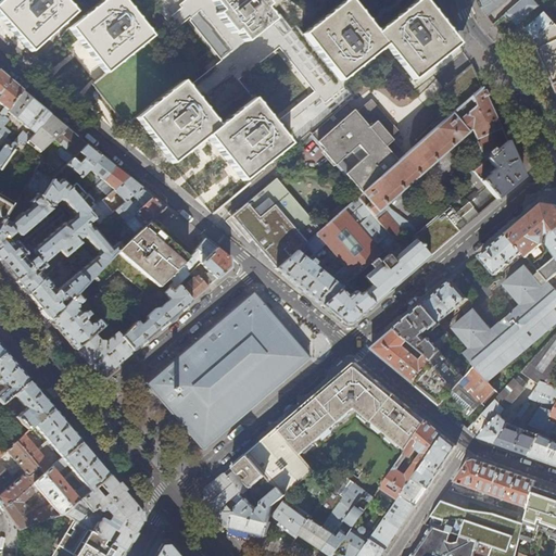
[(11,30),(30,52),(75,12),(64,0),(0,0),(0,17),(4,23),(11,30)]
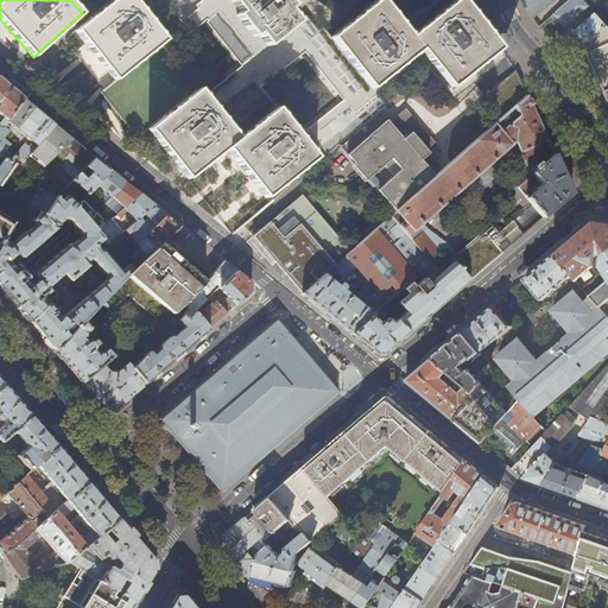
[(114,0),(76,31),(115,80),(165,39),(133,0),(114,0)]
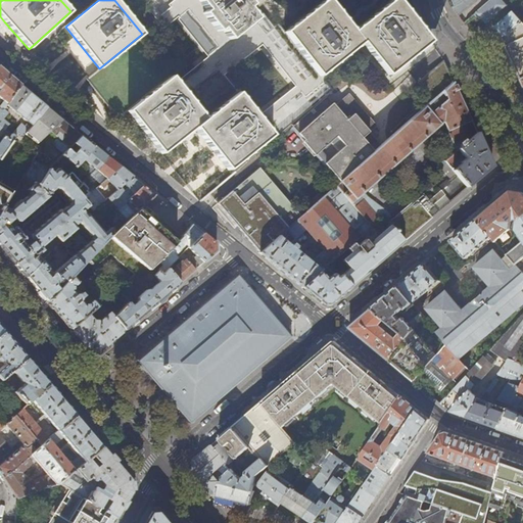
[(208,56),(177,83),(172,77),(128,111),(161,153),(194,128),(228,170),(272,136),(275,140),(291,126),(327,97),(332,92),(320,77),(363,42),(389,74),(430,41),(422,31),(397,0),(392,0),(354,31),(339,13),(329,0),(326,0),(285,34),(277,24),(273,27),(262,13),(254,18),(246,8),(250,5),(246,0),(172,0),(169,3),(164,0),(159,0),(159,1),(162,6),(152,14),(158,20),(163,28),(177,17),(208,56)]
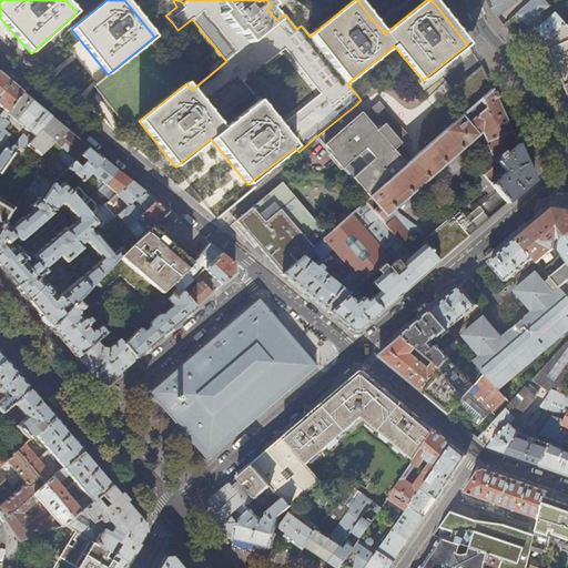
[(488,0),(494,11),(499,18),(519,0),(488,0)]
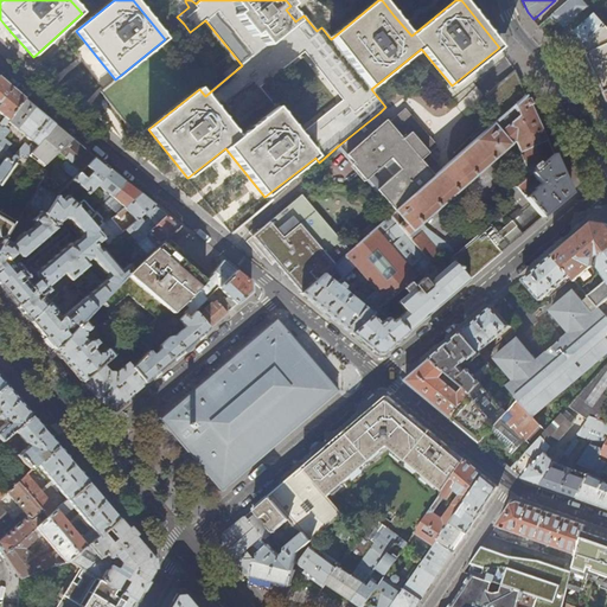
[(570,0),(554,16),(564,29),(577,18),(589,7),(582,0),(570,0)]
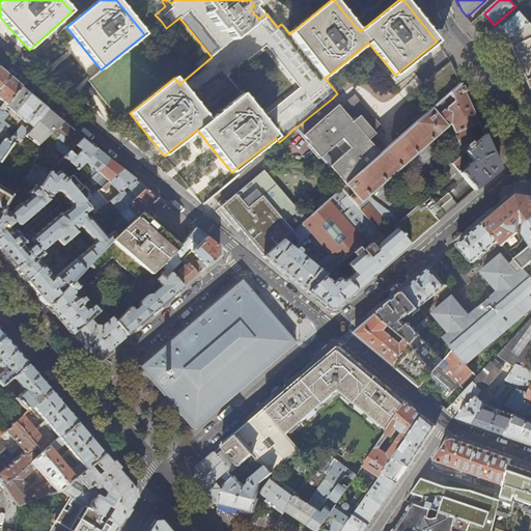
[(505,31),(509,40),(530,23),(521,12),(503,27),(505,31)]
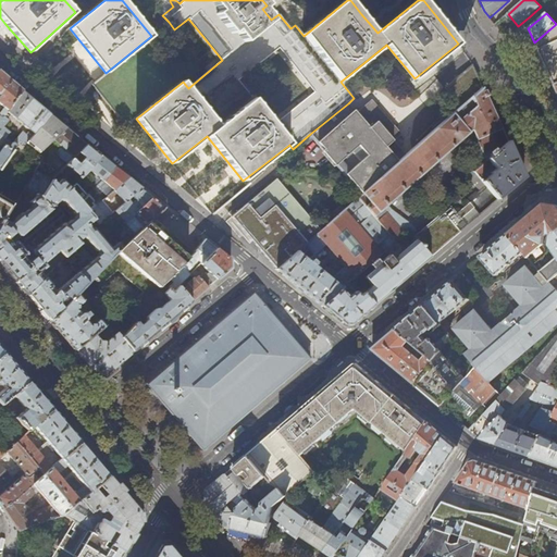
[(106,73),(96,81),(91,84),(125,126),(130,123),(136,119),(183,82),(188,88),(222,60),(188,19),(174,29),(169,22),(151,36),(106,73)]
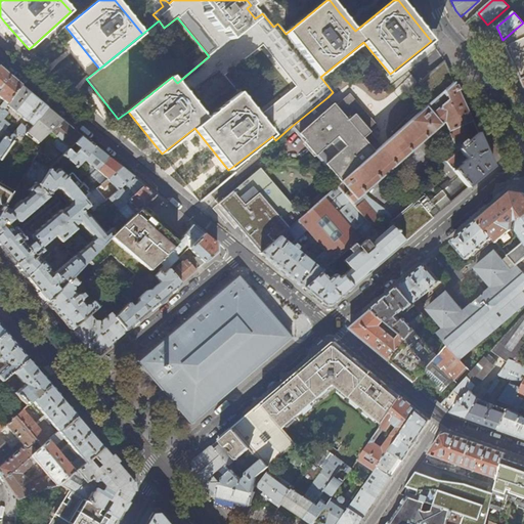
[(469,27),(473,31),(477,28),(470,19),(467,23),(469,27)]
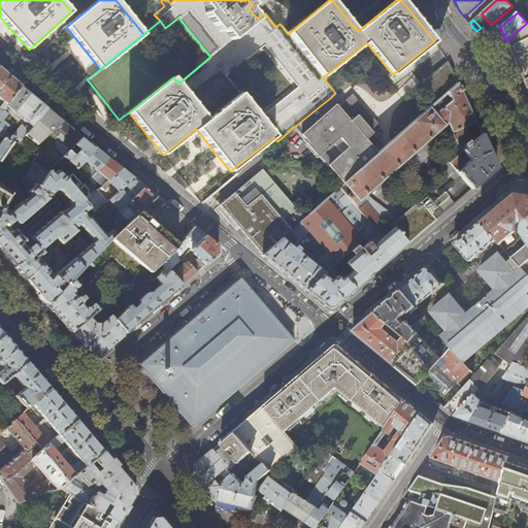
[(527,24),(527,23),(506,40),(508,43),(527,86),(527,24)]
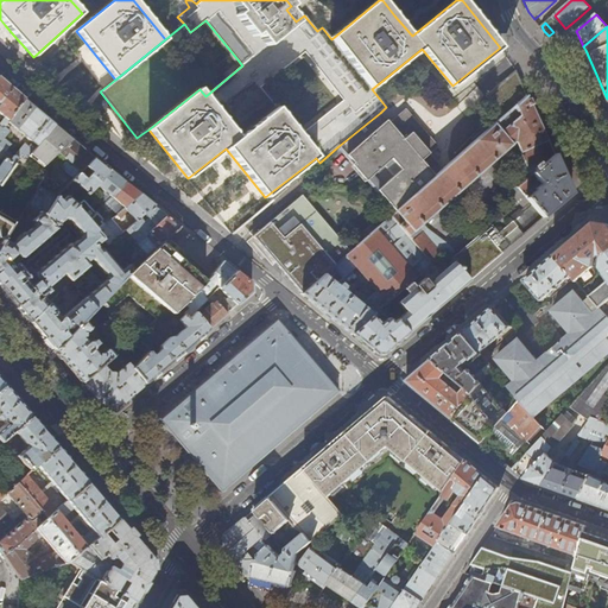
[(504,116),(527,96),(521,83),(515,70),(485,96),(504,116)]
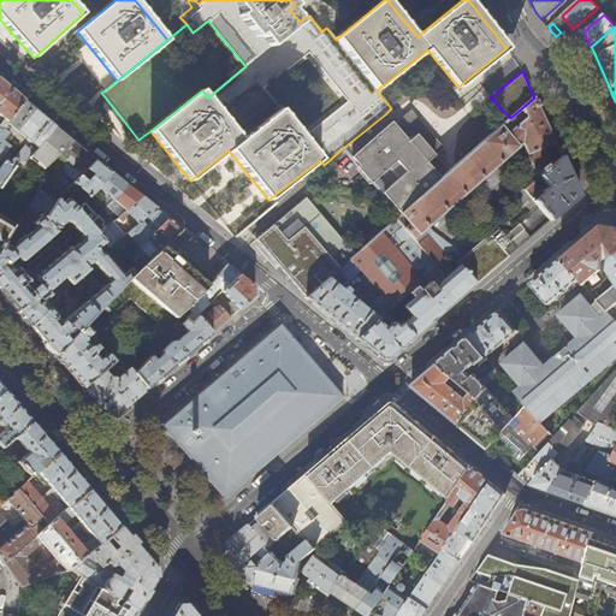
[(15,93),(0,80),(0,114),(5,119),(0,125),(0,136),(5,129),(9,124),(10,123),(25,101),(15,93)]
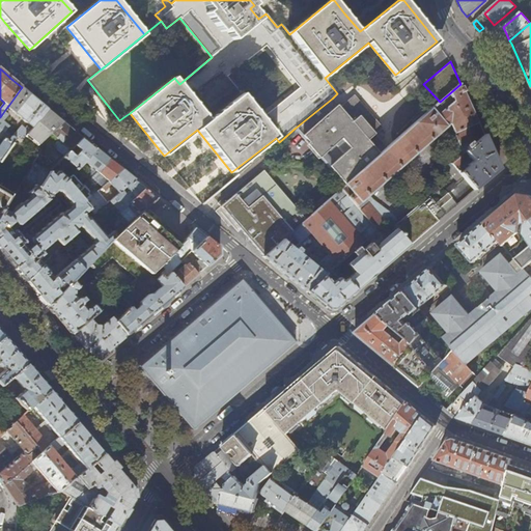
[(469,103),(460,84),(440,102),(387,148),(346,184),(354,192),(348,197),(378,229),(386,222),(366,198),(369,195),(451,123),(465,152),(466,151),(484,135),(480,127),(469,103)]
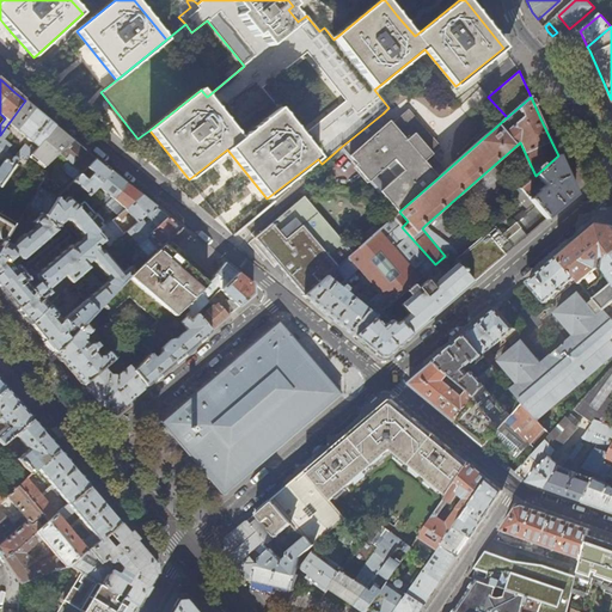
[(40,112),(25,101),(10,122),(8,123),(34,144),(30,148),(25,145),(14,158),(13,158),(11,161),(6,159),(0,166),(0,185),(1,187),(23,155),(26,159),(30,155),(37,147),(55,126),(40,112)]
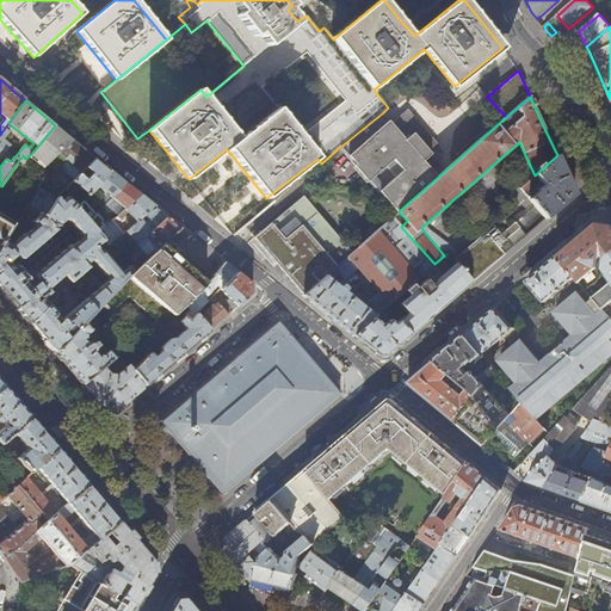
[(390,124),(382,113),(340,147),(397,213),(399,211),(445,171),(431,154),(439,147),(407,110),(390,124)]
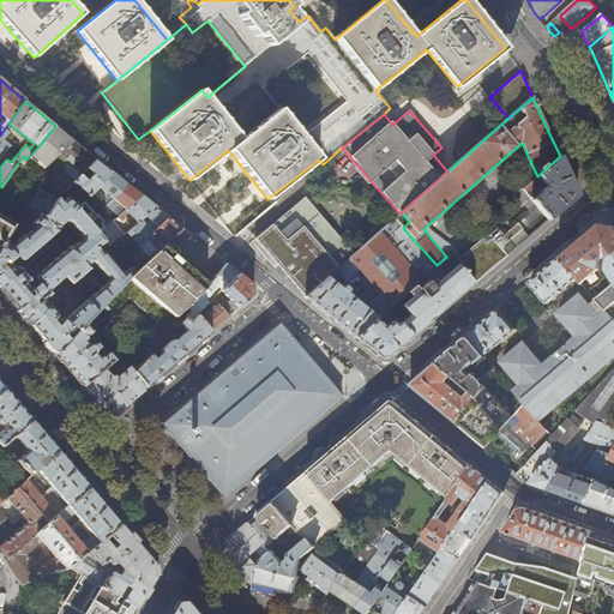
[(59,155),(73,142),(65,134),(60,130),(55,126),(37,148),(30,156),(44,170),(44,169),(44,168),(59,155)]
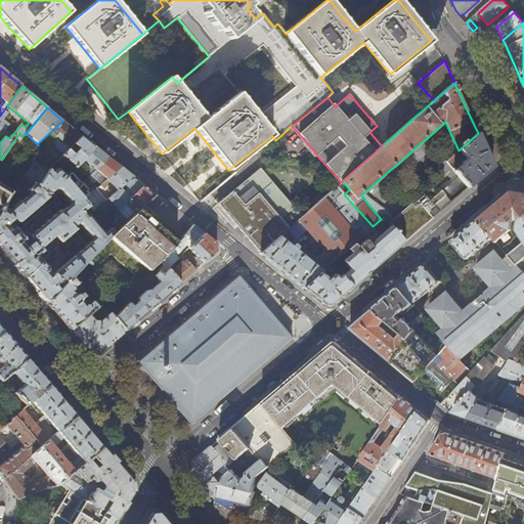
[(8,114),(4,110),(0,116),(0,136),(0,137),(9,125),(6,122),(6,121),(4,119),(8,114)]
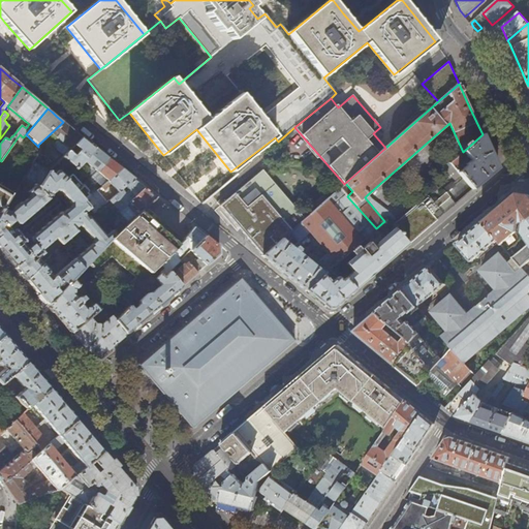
[(62,158),(83,137),(79,134),(67,125),(63,122),(51,133),(67,146),(51,163),(54,166),(62,158)]
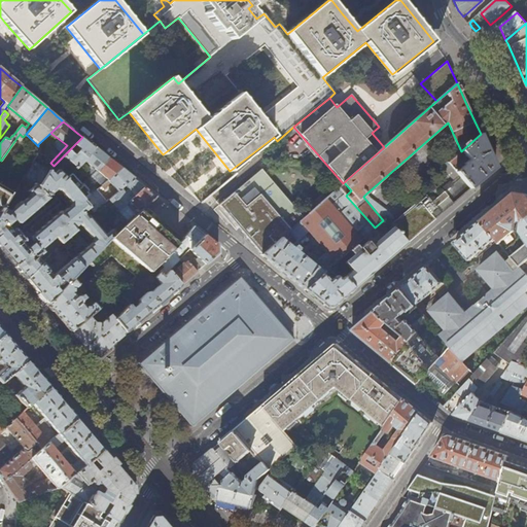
[(496,167),(481,134),(462,150),(469,159),(464,163),(465,165),(457,172),(470,188),(482,179),(496,167)]
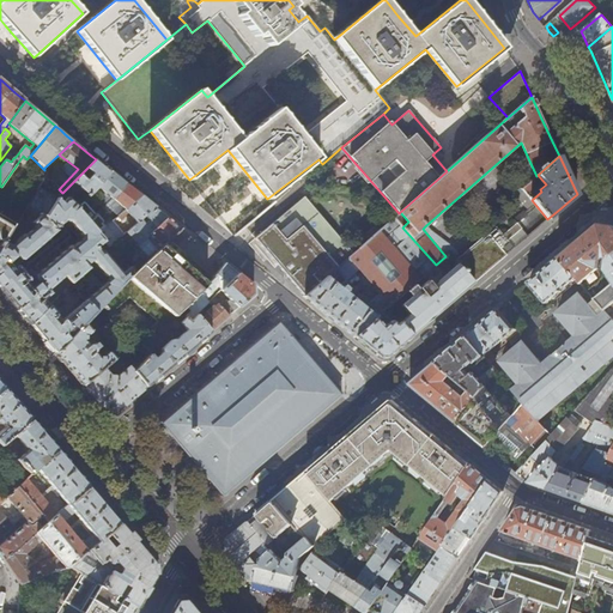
[(108,169),(96,159),(72,183),(73,184),(74,184),(87,194),(86,195),(89,196),(98,187),(110,171),(108,169)]
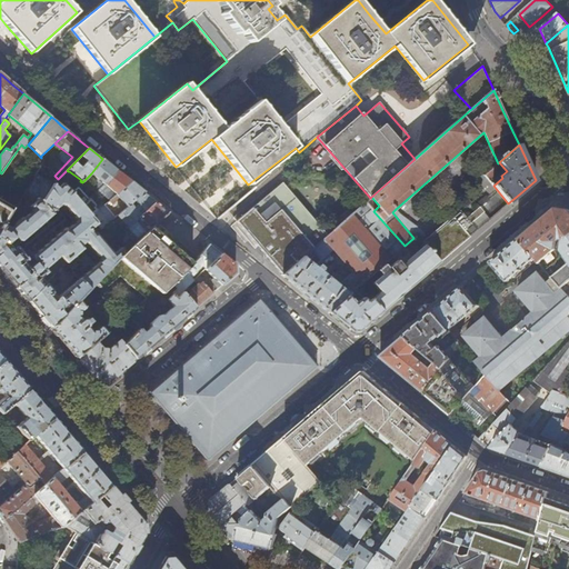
[(107,163),(102,159),(91,173),(102,182),(98,187),(99,189),(105,185),(117,171),(107,163)]
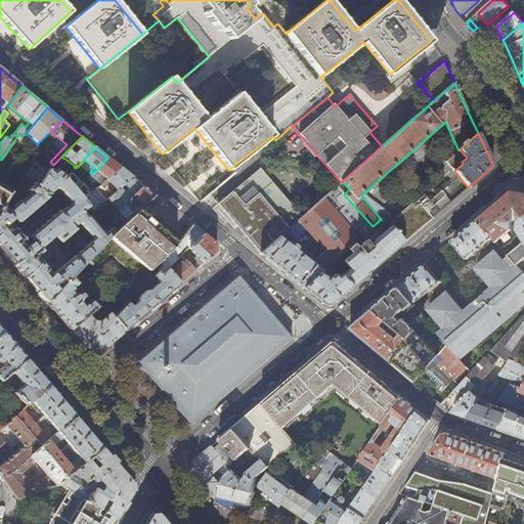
[(446,161),(450,166),(460,157),(455,153),(446,161)]
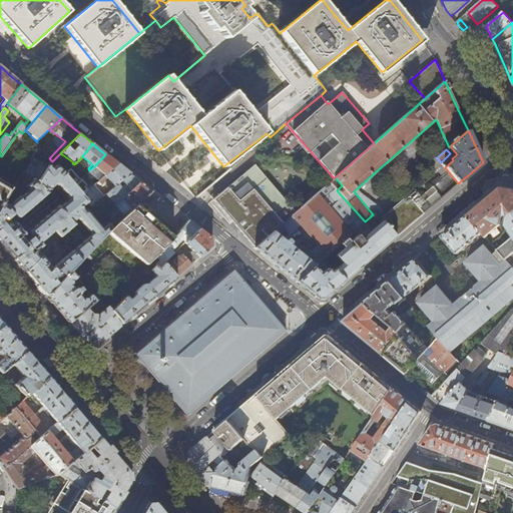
[(109,157),(105,154),(94,166),(105,175),(119,165),(109,157)]
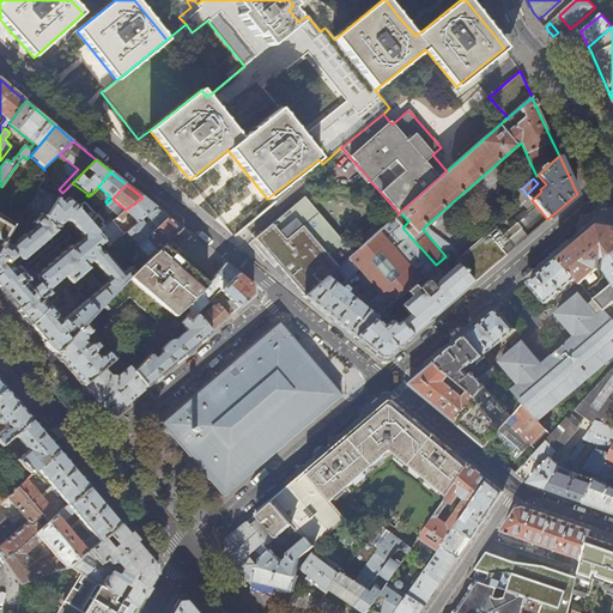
[(208,193),(200,206),(214,213),(223,201),(208,193)]
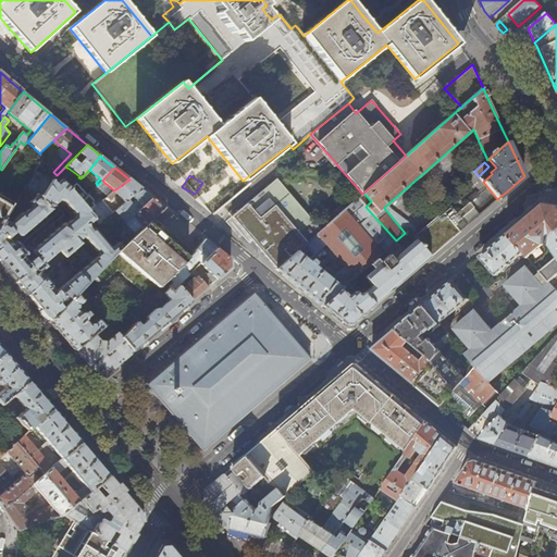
[(276,270),(321,231),(276,178),(231,217),(248,236),(276,270)]
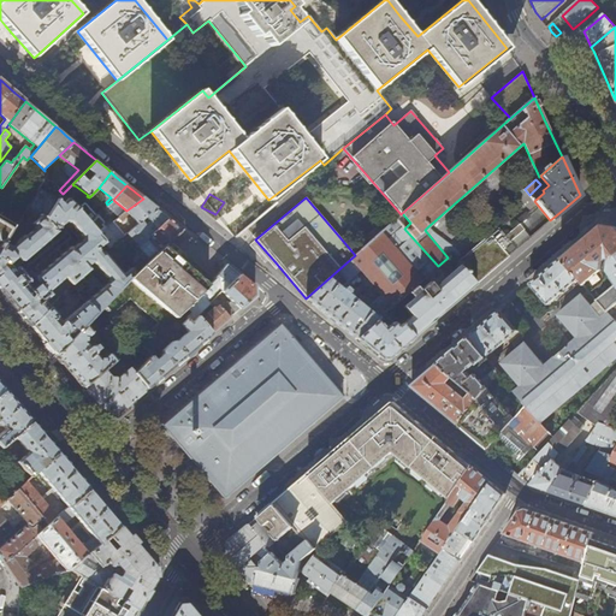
[(36,227),(25,236),(24,235),(10,246),(4,242),(0,248),(0,290),(0,291),(30,326),(49,306),(46,300),(53,294),(49,290),(66,276),(71,284),(72,284),(78,292),(87,286),(80,278),(92,268),(88,265),(93,261),(111,280),(87,301),(96,313),(102,306),(135,272),(132,270),(130,267),(122,273),(102,250),(100,252),(96,248),(105,241),(98,232),(89,223),(77,209),(67,199),(63,205),(58,200),(46,218),(42,215),(33,223),(36,227)]
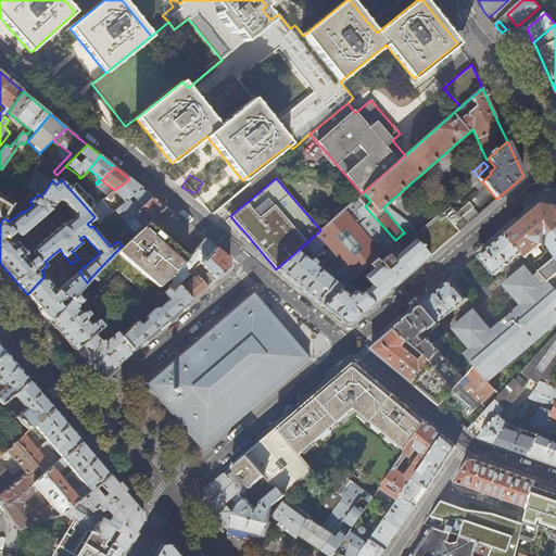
[(138,186),(129,179),(114,190),(106,197),(110,200),(117,193),(124,202),(131,196),(131,197),(141,188),(138,186)]
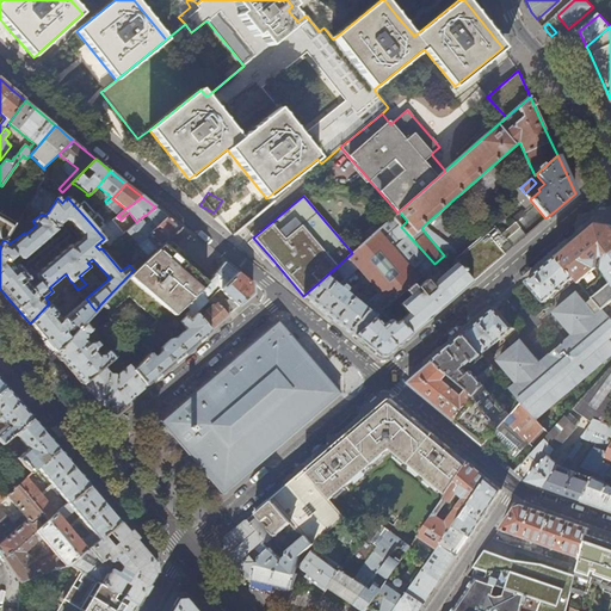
[(80,204),(76,208),(88,221),(92,217),(80,204)]
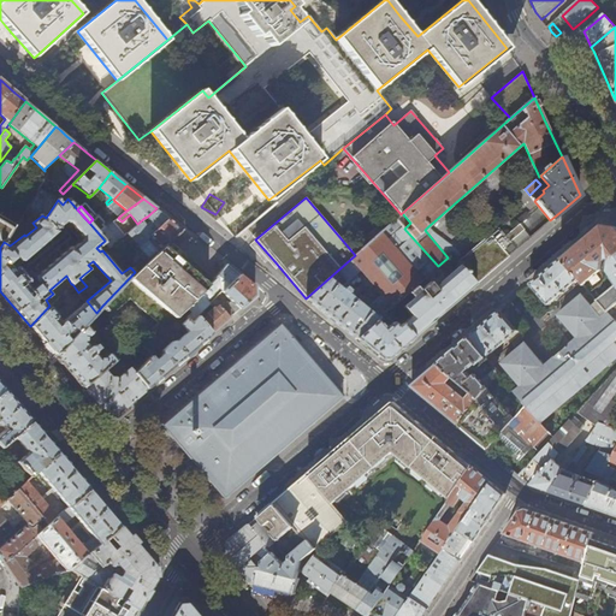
[(157,208),(146,218),(146,217),(137,224),(124,236),(122,237),(134,252),(158,230),(157,229),(169,219),(170,218),(167,217),(157,208)]
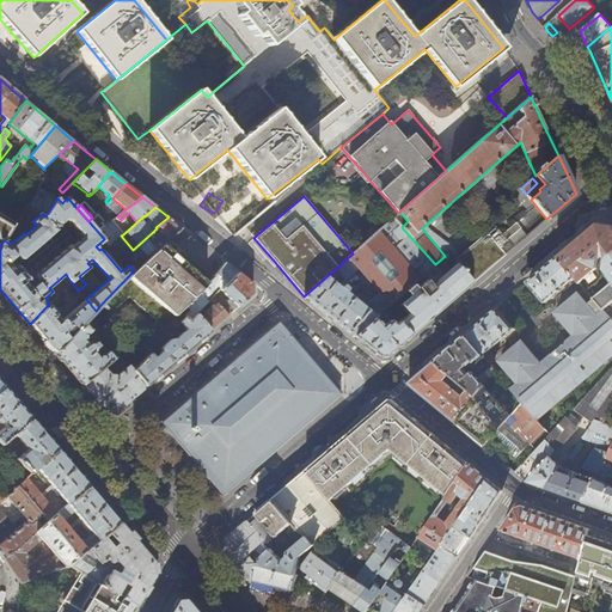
[(97,213),(92,218),(89,221),(97,231),(106,225),(97,213)]
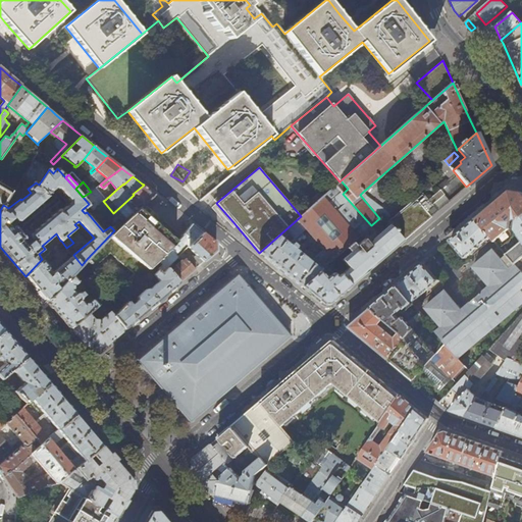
[(153,193),(143,186),(133,194),(134,195),(113,213),(108,217),(104,220),(108,224),(128,205),(136,212),(139,209),(154,195),(153,193)]
